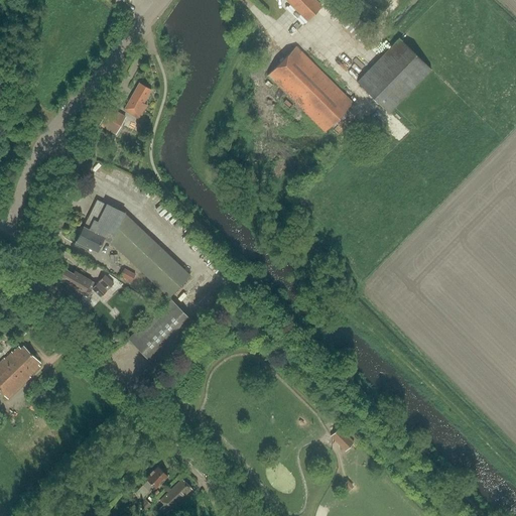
[(287,0),(307,20),(321,5),(315,0),(287,0)]
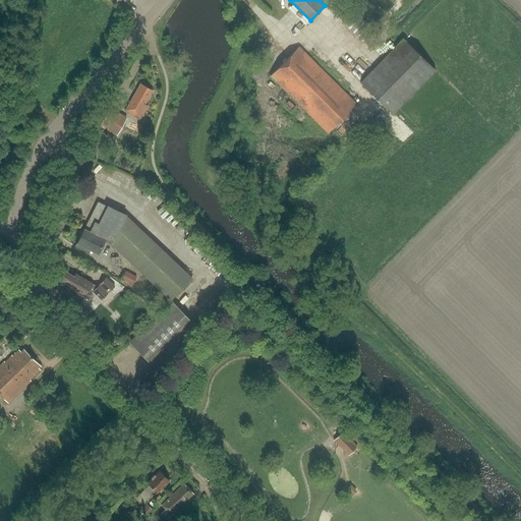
[(404,38),(360,82),(393,113),(436,67),(404,38)]
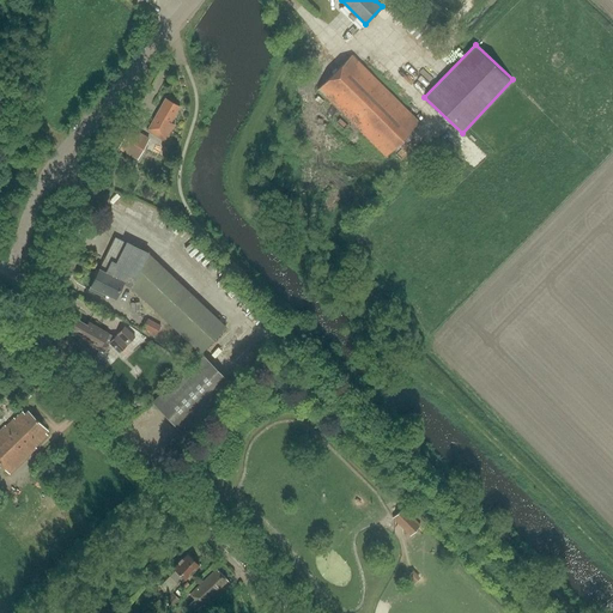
[(402,163),(422,143),(411,133),(420,122),(351,55),(317,91),(386,158),(392,152),(402,163)]
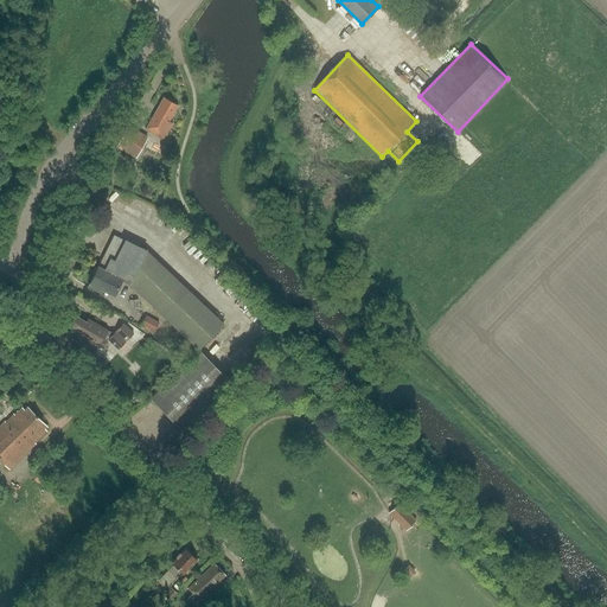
[(164,98),(146,131),(160,138),(178,106),(164,98)]
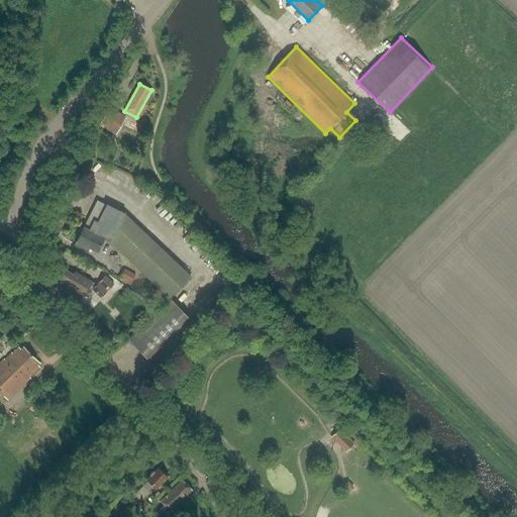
[(115,136),(125,118),(109,109),(99,127),(115,136)]
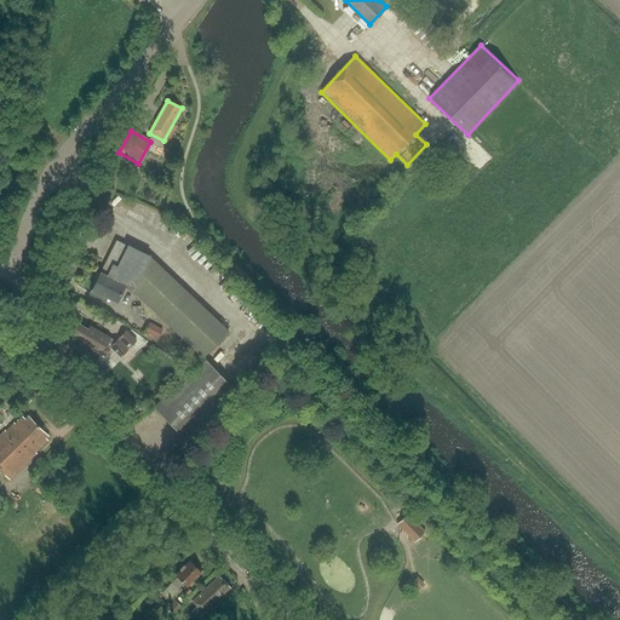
[(150,317),(156,311),(205,357),(229,331),(149,257),(150,256),(142,252),(142,251),(135,247),(135,248),(128,246),(127,246),(116,241),(101,273),(90,293),(101,299),(103,296),(116,303),(125,287),(135,291),(147,303),(142,309),(150,317)]
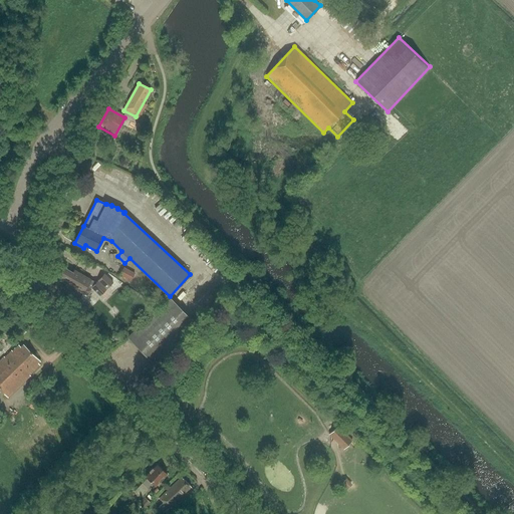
[(119,275),(131,281),(135,273),(123,268),(119,275)]
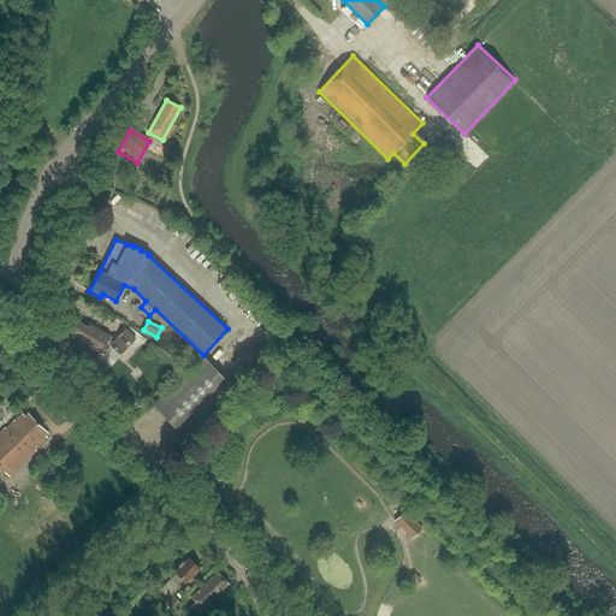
[(120,355),(136,338),(125,329),(116,339),(89,324),(88,327),(78,323),(77,324),(76,324),(72,329),(73,330),(72,332),(84,338),(82,342),(100,353),(100,351),(105,355),(110,348),(108,347),(110,344),(120,355)]
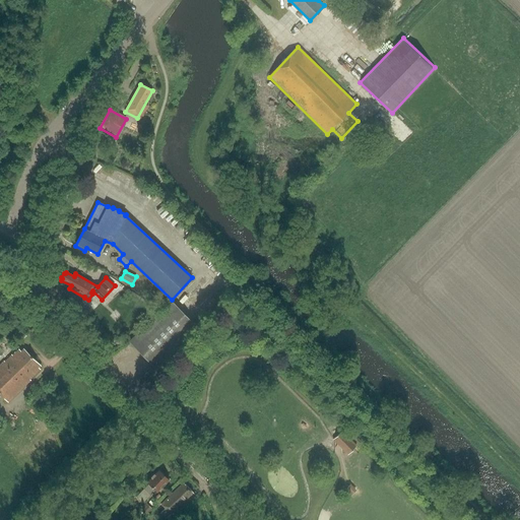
[(210,296),(200,306),(209,315),(219,305),(210,296)]
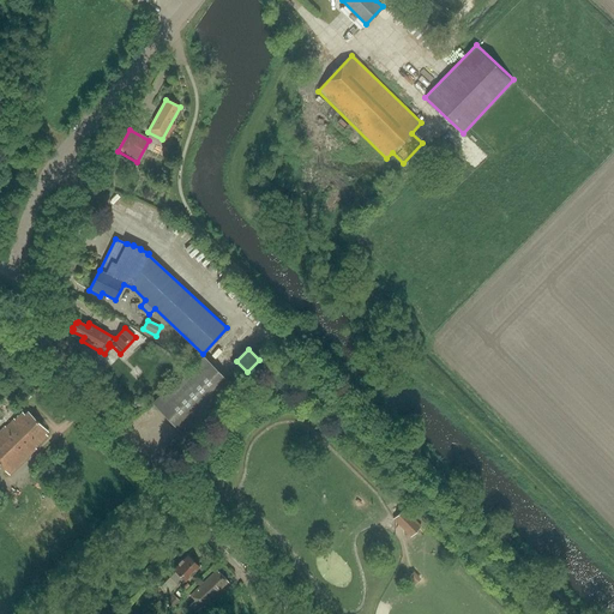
[(184,435),(234,386),(203,355),(152,403),(184,435)]
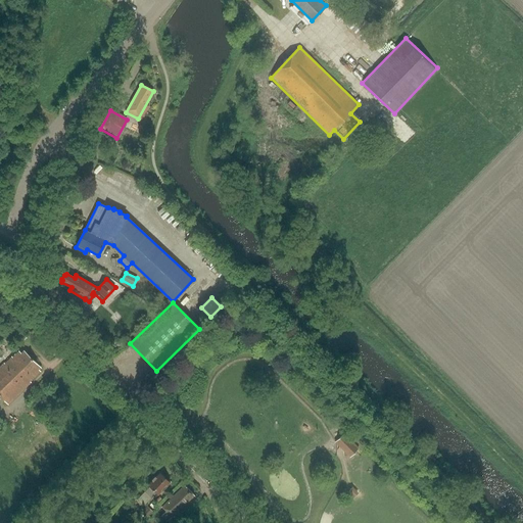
[(0,390),(33,360),(24,351),(21,353),(19,351),(13,358),(12,358),(5,365),(4,364),(0,368),(0,390)]
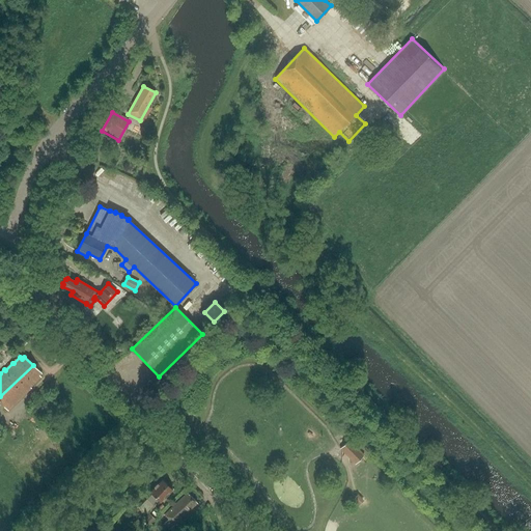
[(33,365),(0,396),(0,403),(8,412),(31,389),(30,388),(42,378),(39,375),(42,373),(33,365)]
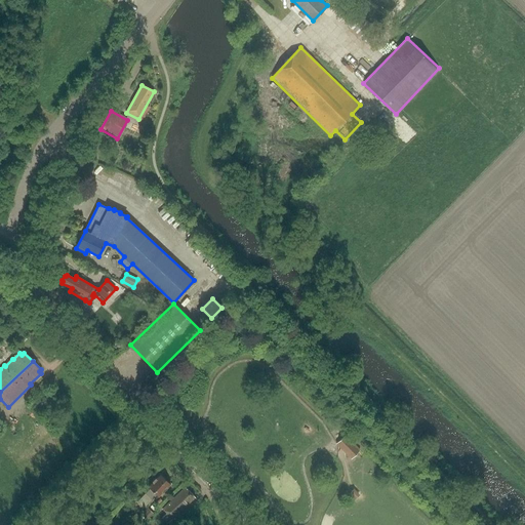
[(336,444),(351,459),(360,450),(346,436),(336,444)]
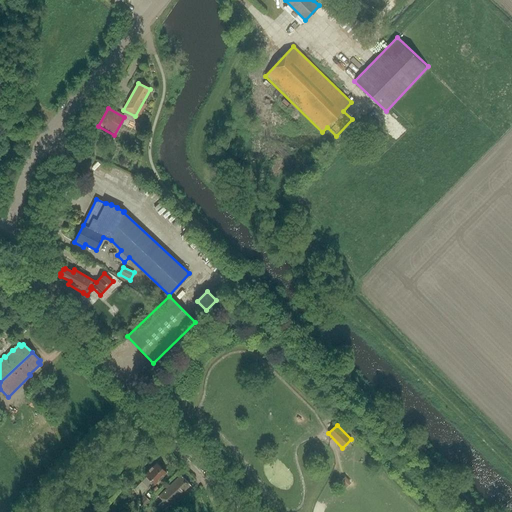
[(167,471),(156,461),(144,474),(146,476),(134,489),(140,495),(152,482),(155,485),(161,479),(160,478),(167,471)]
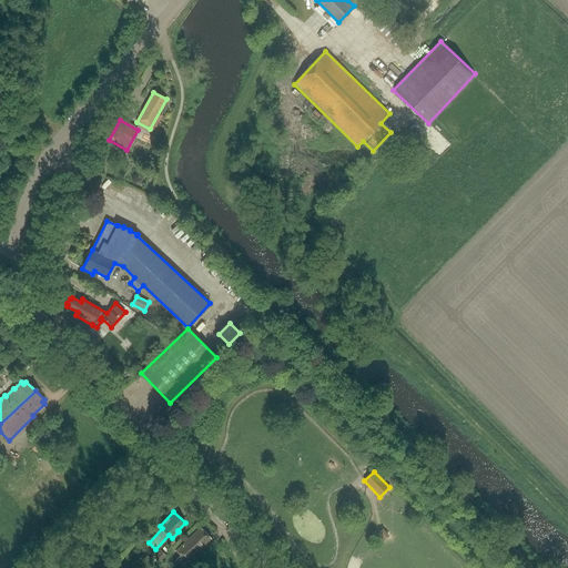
[(180,567),(211,538),(201,527),(176,550),(181,556),(174,561),(180,567)]
